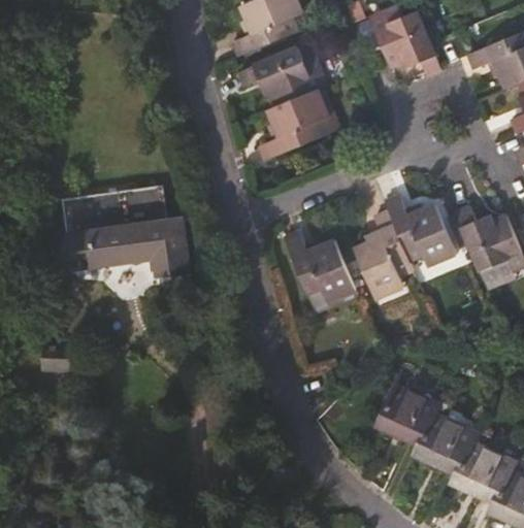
[(296,32),(291,18),(286,4),(294,0),(253,0),(241,5),(246,19),(249,26),(254,24),(256,32),(246,35),(231,41),(236,56),(296,32)]
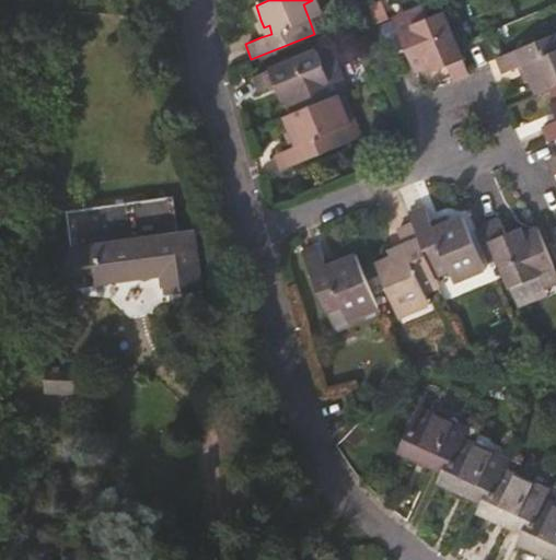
[(317,14),(312,0),(303,4),(309,19),(317,14)]
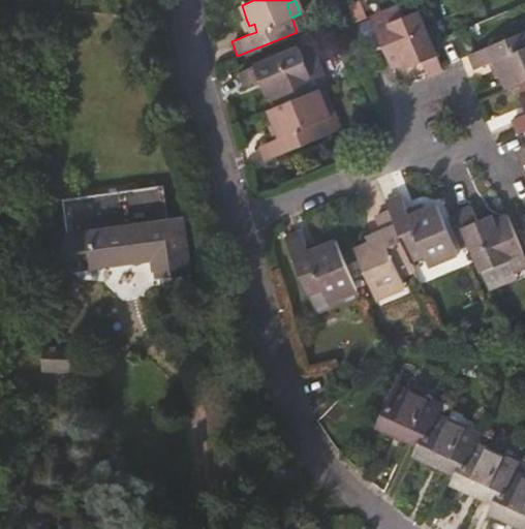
[(402,19),(397,7),(384,12),(389,24),(402,19)]
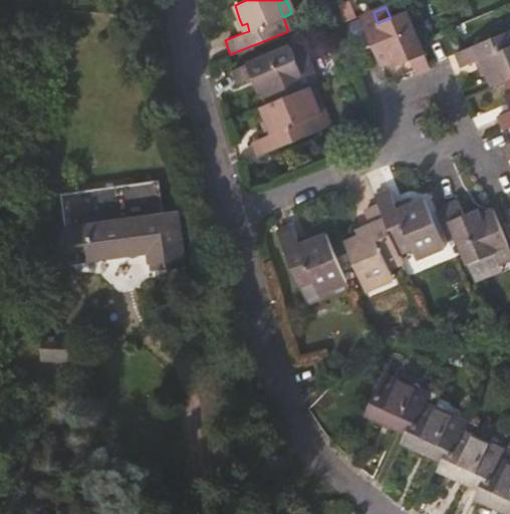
[(428,68),(417,40),(405,12),(391,18),(377,23),(373,12),(358,18),(375,59),(378,65),(391,60),(398,57),(396,52),(404,49),(408,60),(414,74),(428,68)]
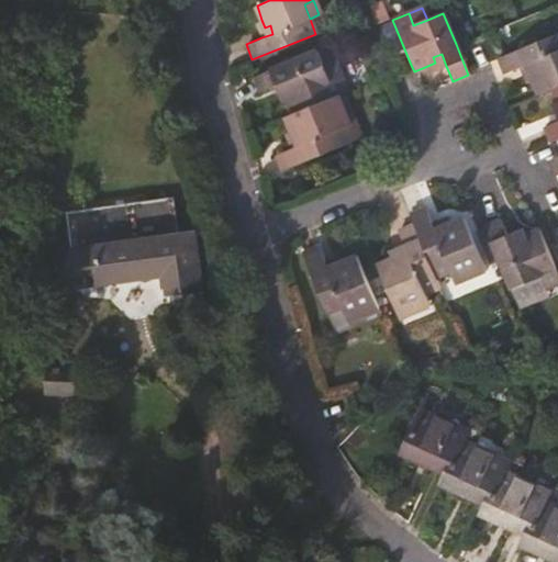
[(272,34),(270,25),(265,27),(261,20),(256,23),(261,37),(272,34)]
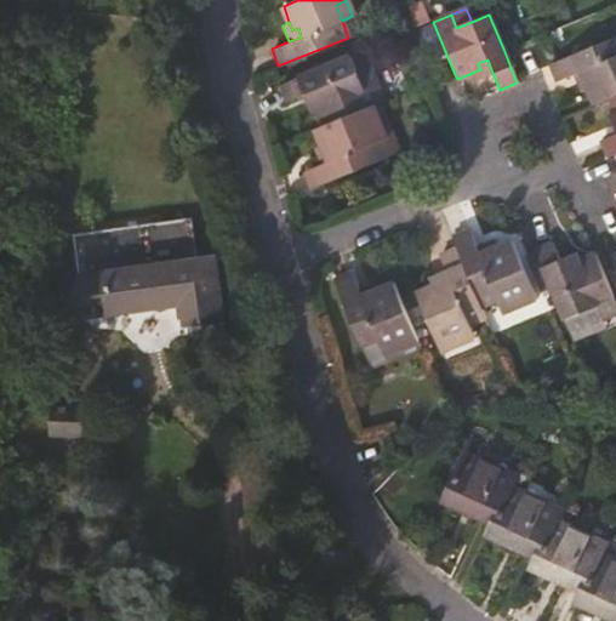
[(615,93),(615,36),(548,64),(555,81),(572,74),(585,69),(587,78),(582,80),(586,89),(592,104),(609,97),(615,93)]
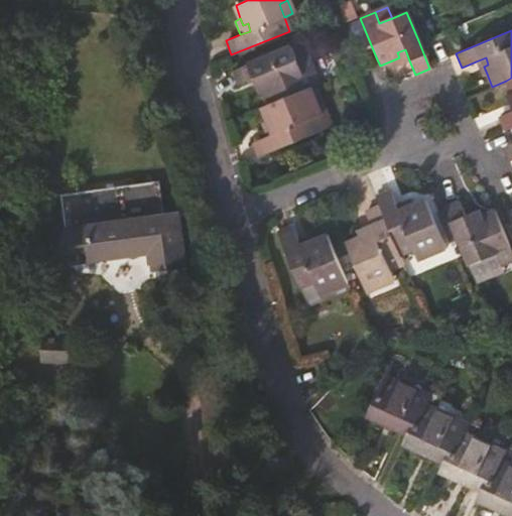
[(300,76),(294,61),(288,47),(232,72),(237,86),(252,80),(261,76),(264,82),(260,85),(263,92),(268,105),(308,89),(315,86),(310,72),(300,76)]
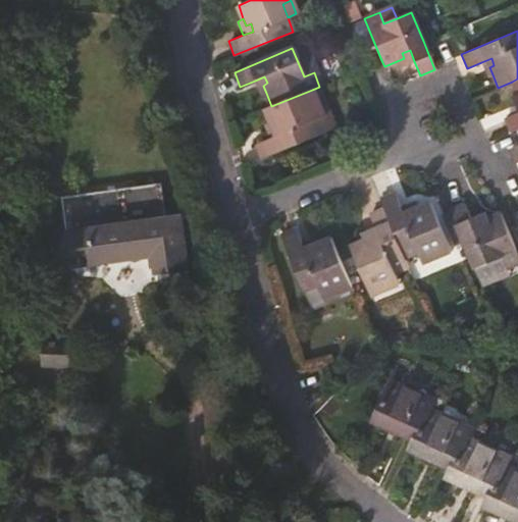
[(414,61),(410,50),(402,53),(404,58),(397,61),(399,67),(414,61)]
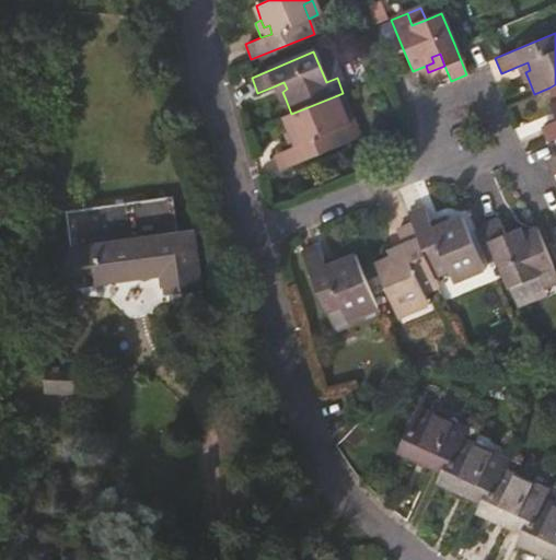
[(337,78),(331,62),(320,67),(326,82),(337,78)]
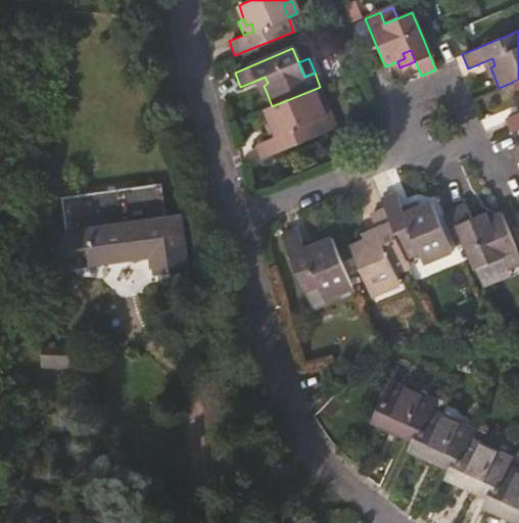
[(493,75),(490,67),(494,65),(492,58),(482,62),(487,77),(493,75)]
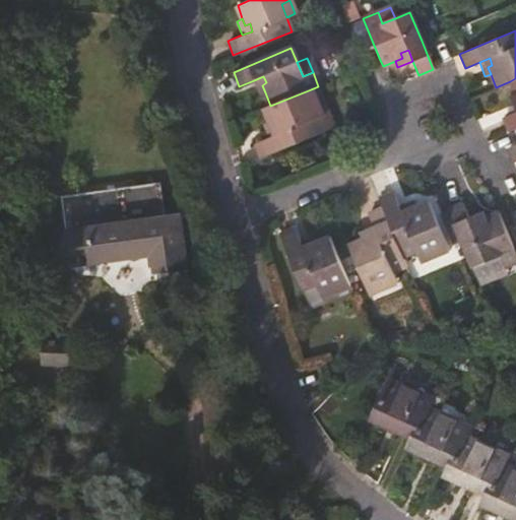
[(262,85),(266,82),(263,76),(254,80),(259,94),(265,92),(262,85)]
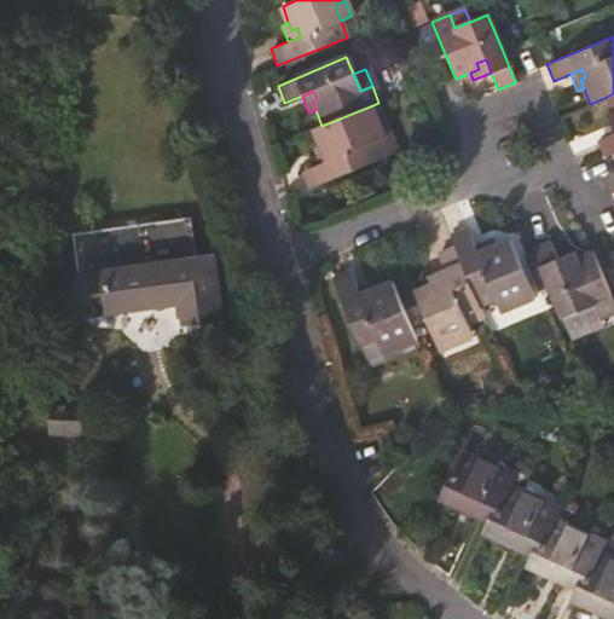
[(613,152),(613,93),(607,97),(613,113),(613,133),(597,140),(604,157),(613,152)]
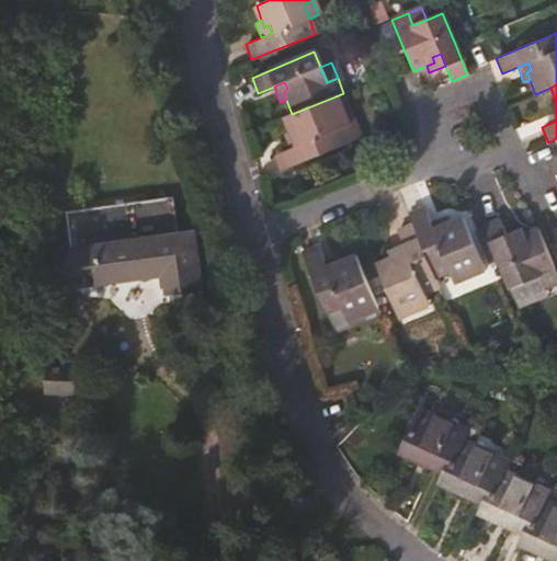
[(362,139),(343,93),(336,96),(348,126),(332,132),(339,148),(362,139)]
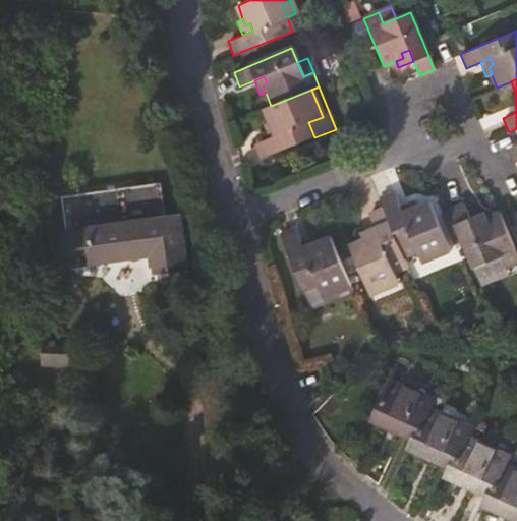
[(314,137),(308,122),(323,117),(311,90),(271,106),(263,110),(268,123),(271,130),(275,129),(277,135),(267,139),(254,143),(261,158),(314,137)]
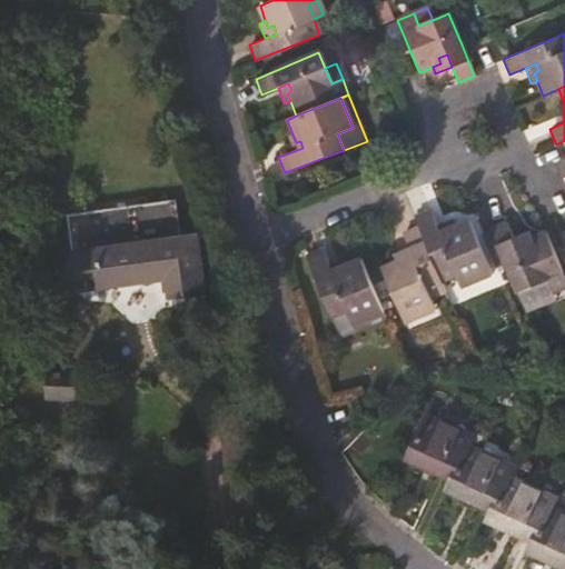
[(303,148),(300,141),(296,142),(293,135),(286,137),(291,152),(303,148)]
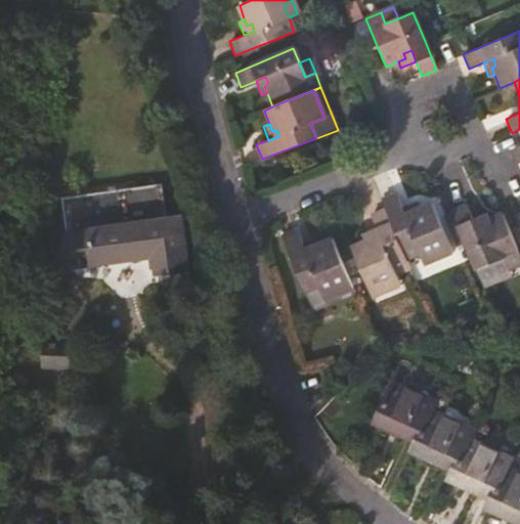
[(519,145),(510,149),(517,165),(519,163),(519,145)]
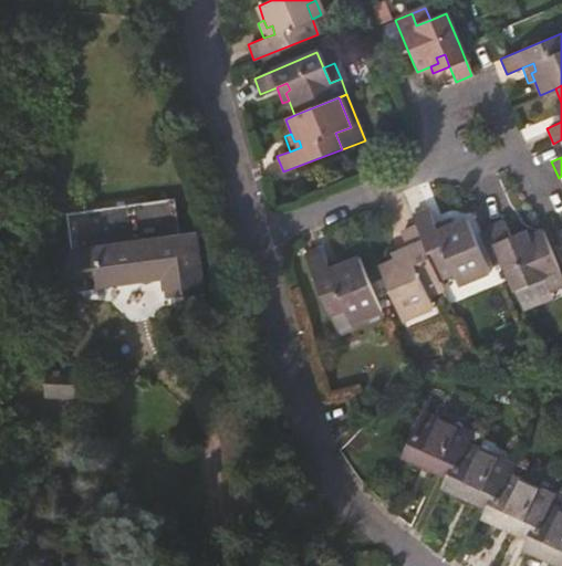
[(203,285),(195,231),(176,233),(170,200),(69,216),(77,284),(165,273),(167,290),(203,285)]
